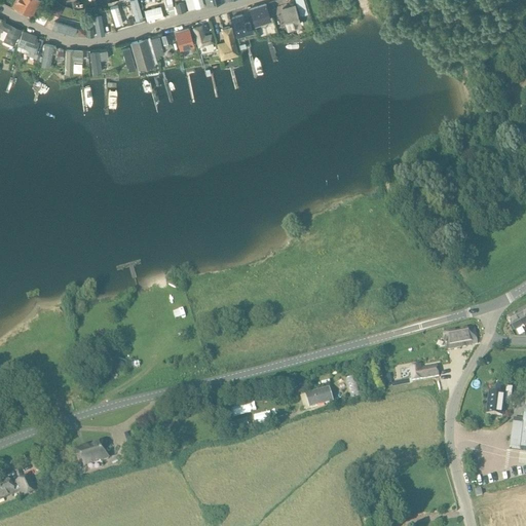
[(32,15),(39,0),(13,0),(11,5),(32,15)]
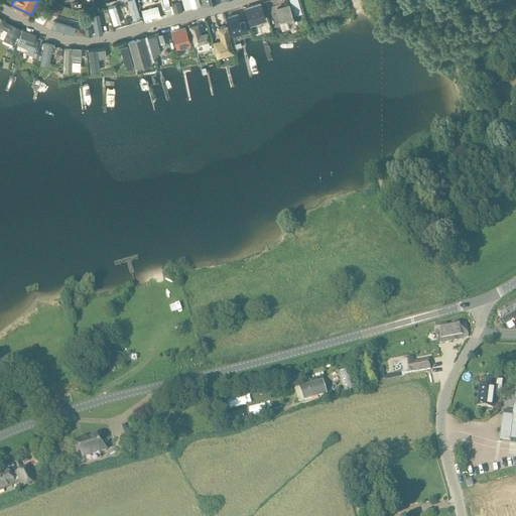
[(191,7),(200,5),(198,0),(180,0),(184,9),(191,7)]
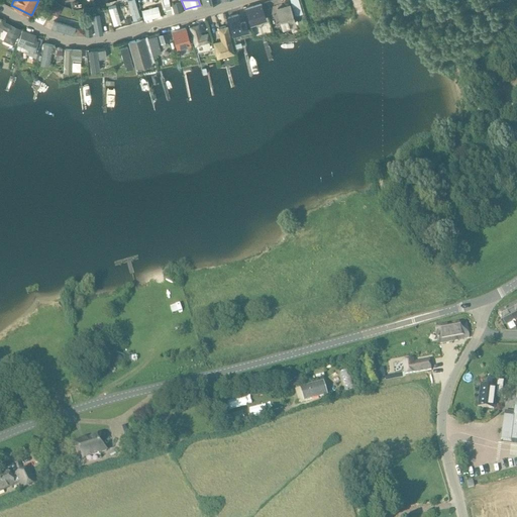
[(298,0),(289,0),(294,15),(295,15),(302,13),(298,0)]
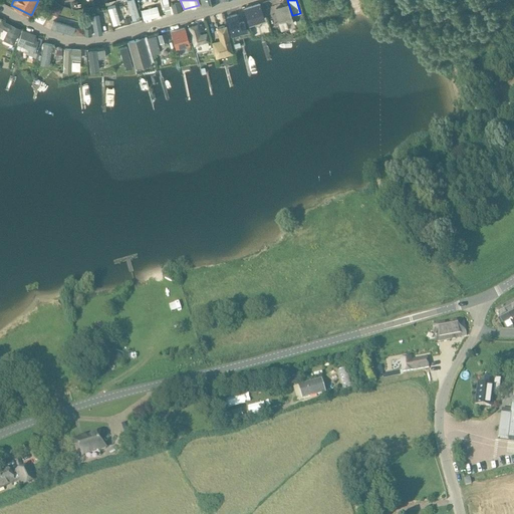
[(134,1),(126,3),(134,24),(141,22),(134,1)]
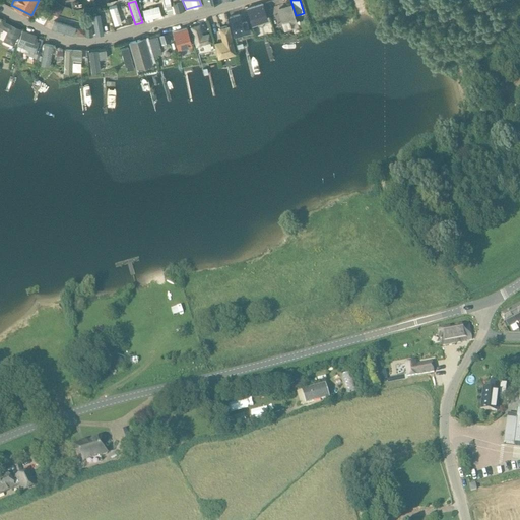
[(172,4),(175,14),(184,12),(181,2),(172,4)]
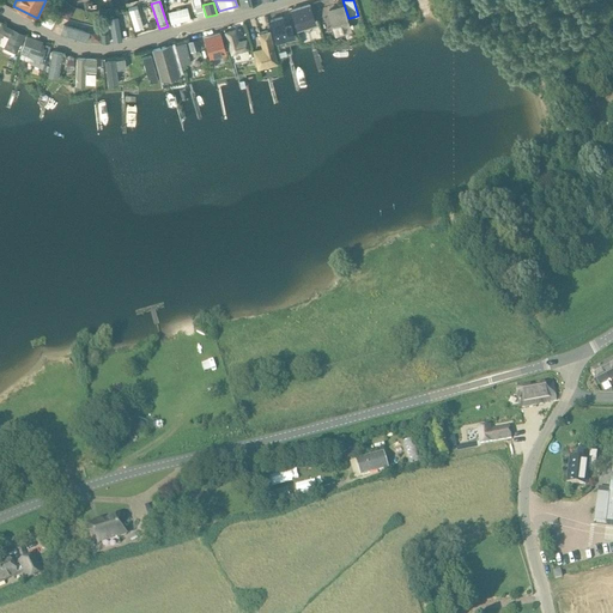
[(310,4),(291,10),(297,30),(316,24),(310,4)]
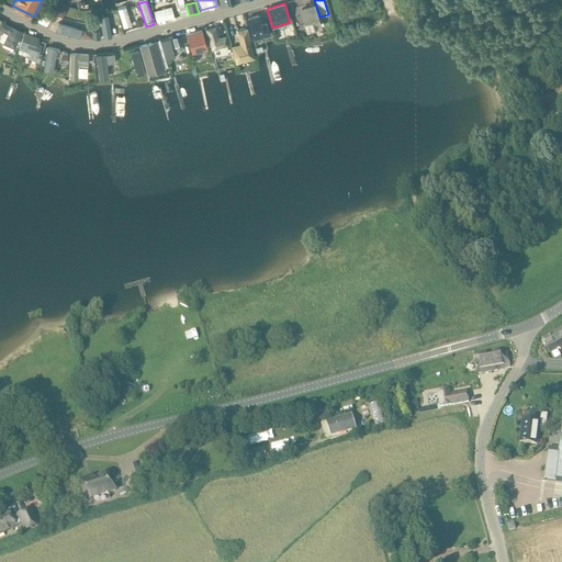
[(120,27),(132,25),(127,6),(116,7),(120,27)]
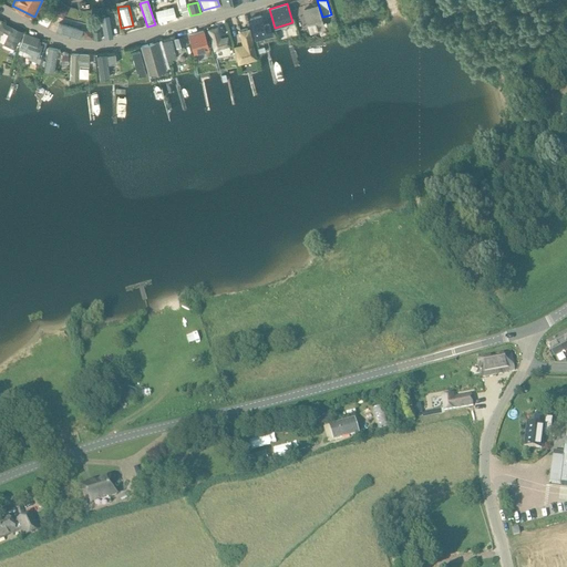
[(310,30),(325,27),(318,6),(305,9),(310,30)]
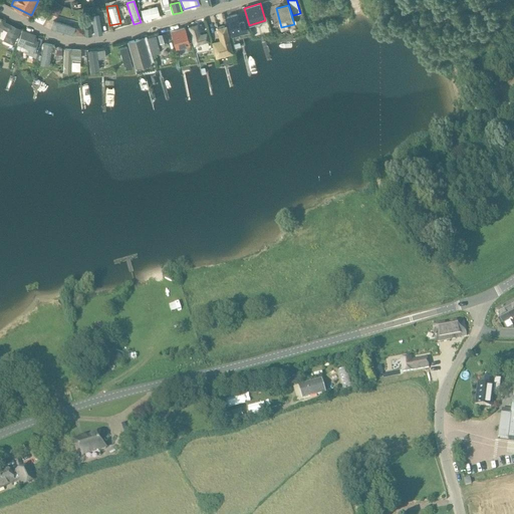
[(54,6),(50,13),(57,17),(61,10),(54,6)]
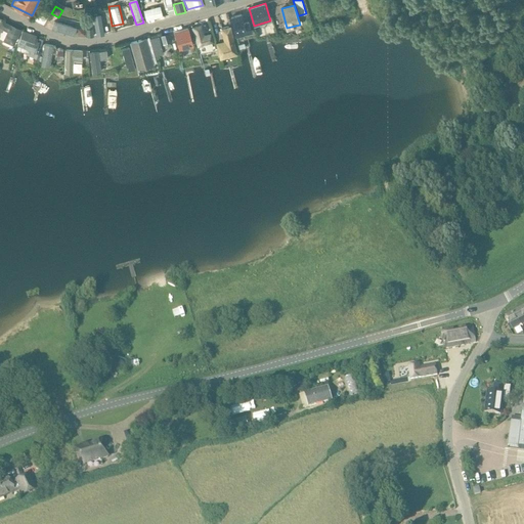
[(163,16),(162,12),(160,6),(143,10),(146,22),(163,16)]
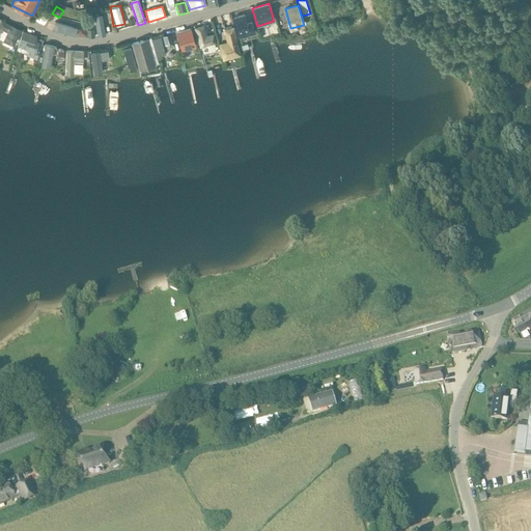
[(33,20),(44,25),(50,12),(39,7),(33,20)]
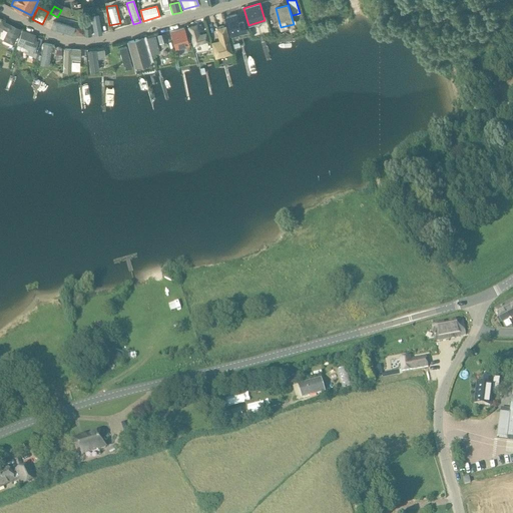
[(230,36),(240,33),(246,32),(243,21),(238,22),(235,13),(225,16),(230,36)]
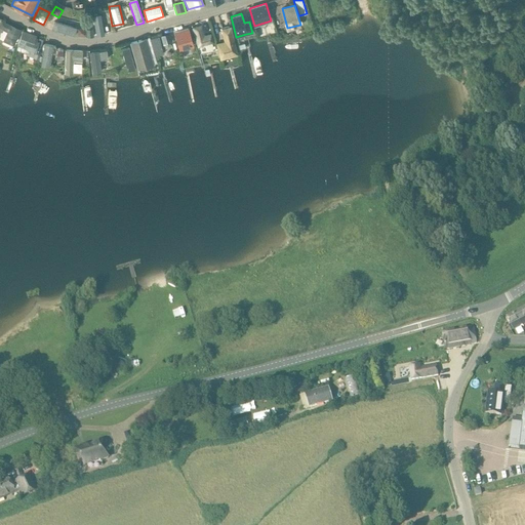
[(101,14),(101,15),(93,16),(96,37),(104,35),(101,14)]
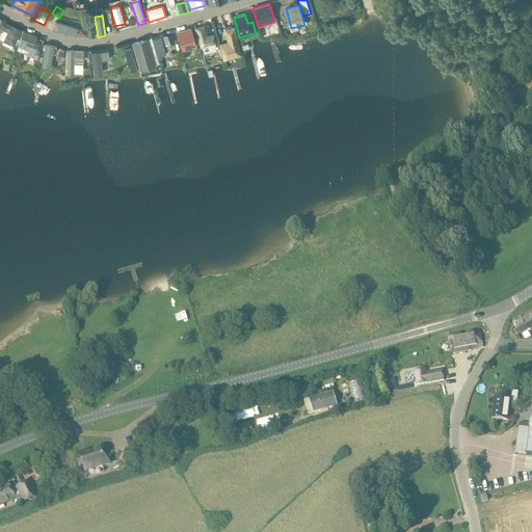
[(135,19),(128,21),(130,27),(137,25),(135,19)]
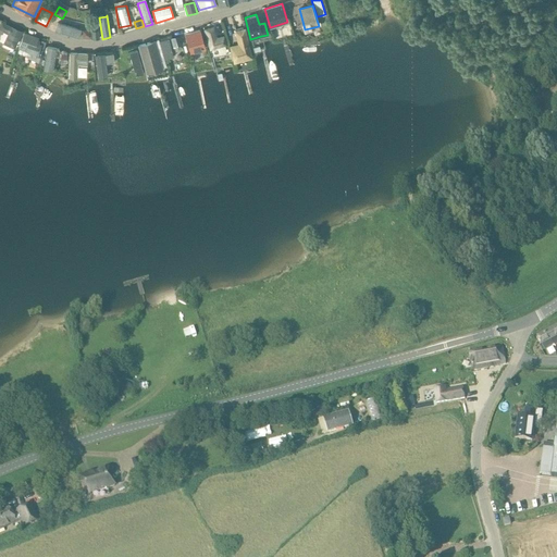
[(58,22),(54,32),(78,38),(82,29),(58,22)]
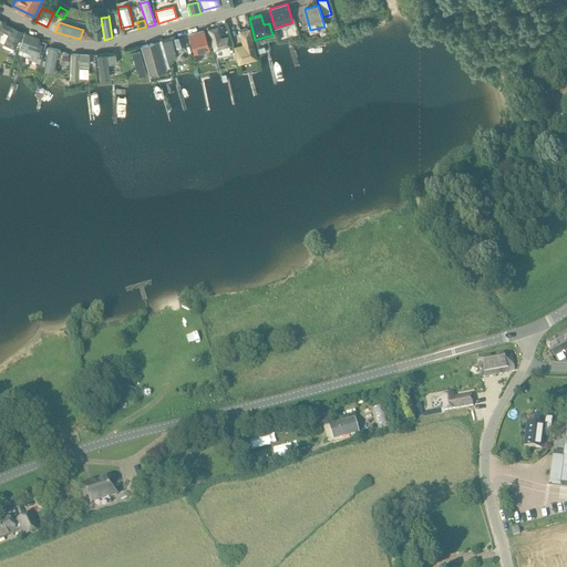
[(4,43),(14,49),(21,32),(1,23),(0,26),(0,28),(9,33),(4,43)]
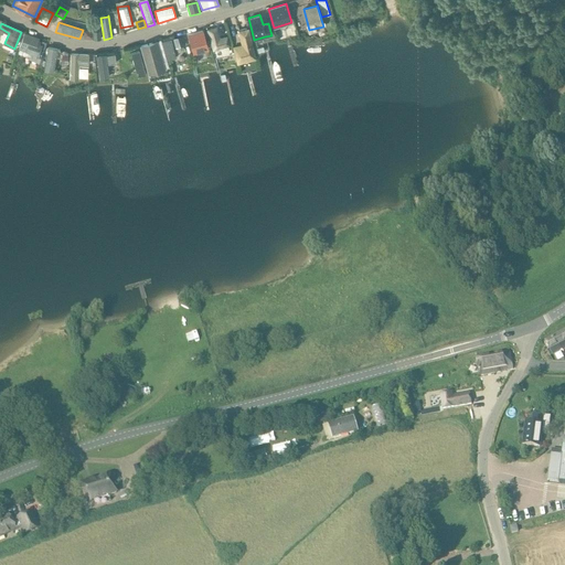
[(212,51),(231,45),(227,35),(221,38),(217,25),(205,30),(212,51)]
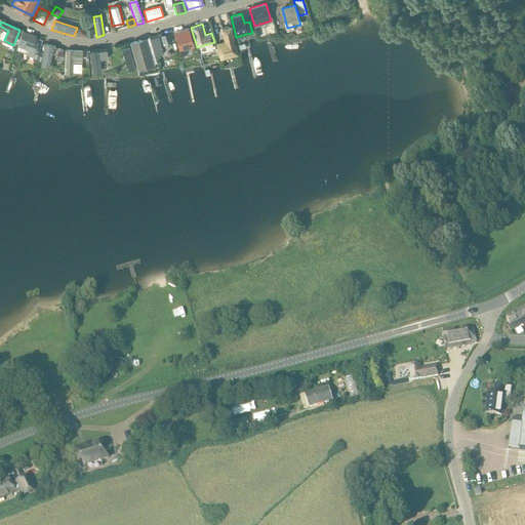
[(220,58),(238,53),(231,27),(220,29),(225,42),(216,43),(220,58)]
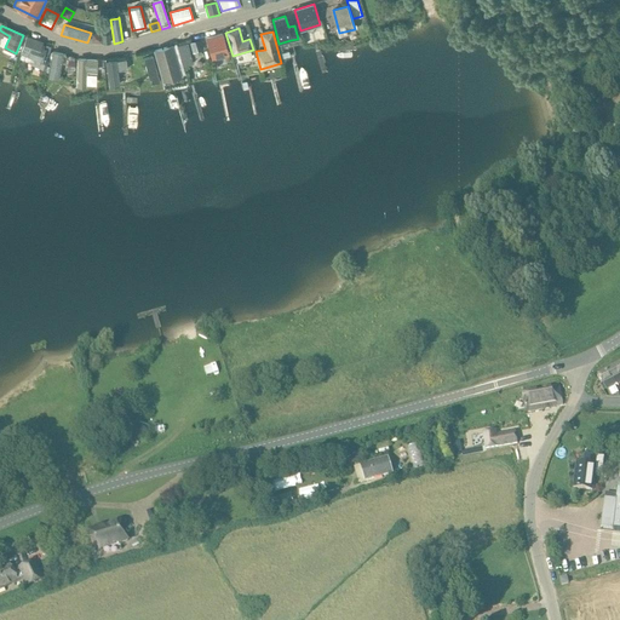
[(223,34),(206,38),(212,61),(229,56),(223,34)]
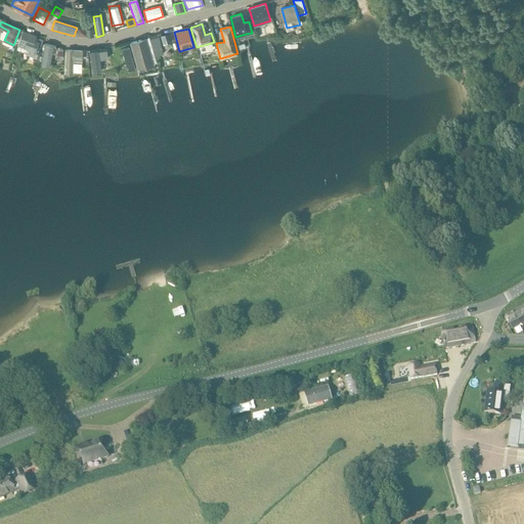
[(23,31),(17,46),(28,50),(27,55),(36,58),(39,48),(36,47),(39,41),(37,40),(38,38),(36,37),(37,35),(23,30),(23,31)]
